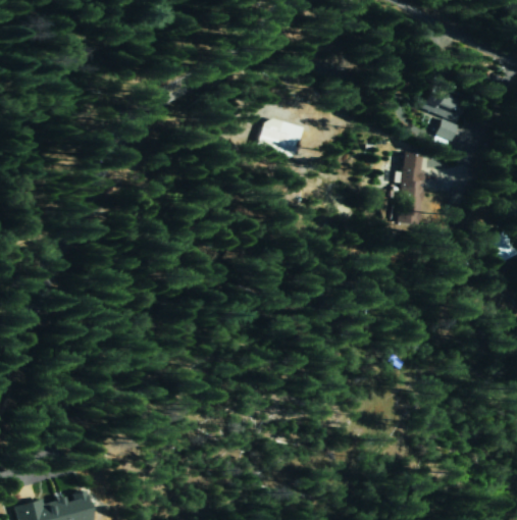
[(420,108),(442,114),(436,135),(454,140),(459,122),(458,122),(465,98),(444,92),(447,81),(430,75),(420,108)]
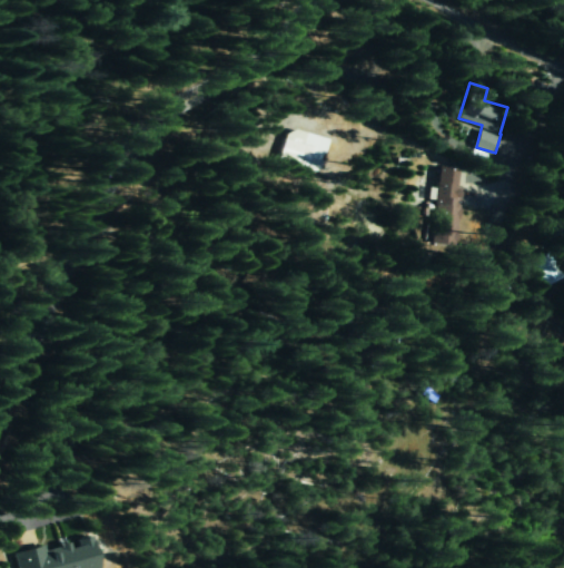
[(329,137),(288,127),(280,159),(322,168),(329,137)]
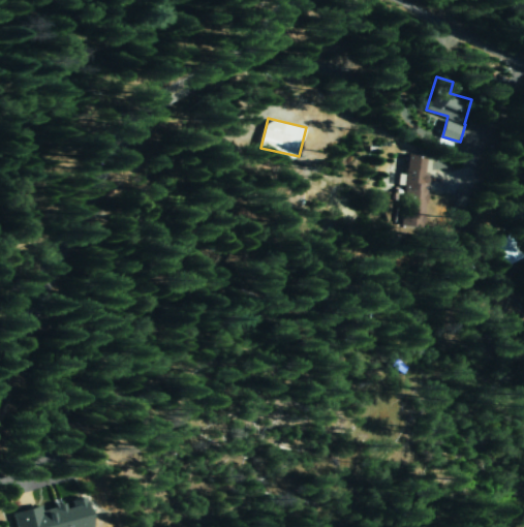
[(402,224),(425,227),(431,173),(426,172),(428,156),(410,154),(402,224)]
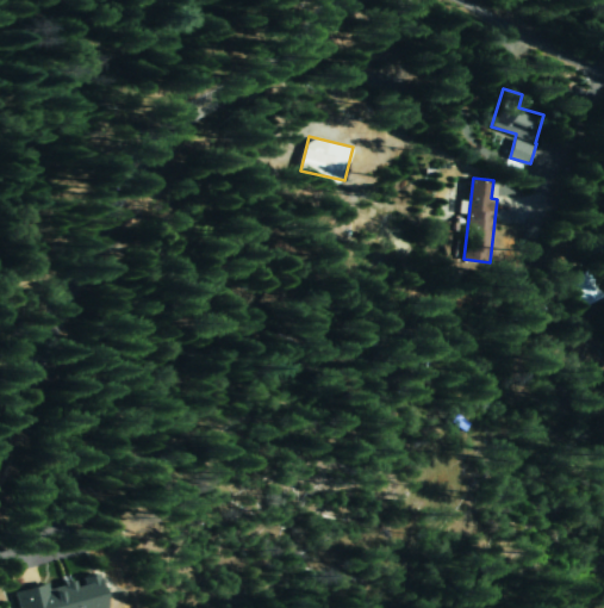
[(603,291),(592,267),(568,279),(581,306),(603,297),(603,291)]
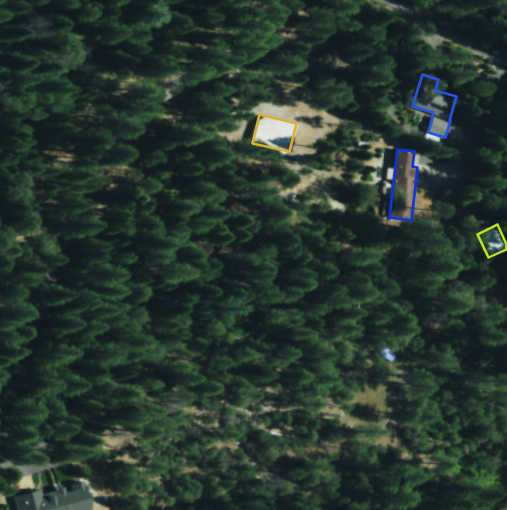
[(15,495),(17,509),(90,509),(84,481),(71,484),(71,487),(43,493),(41,489),(15,495)]
